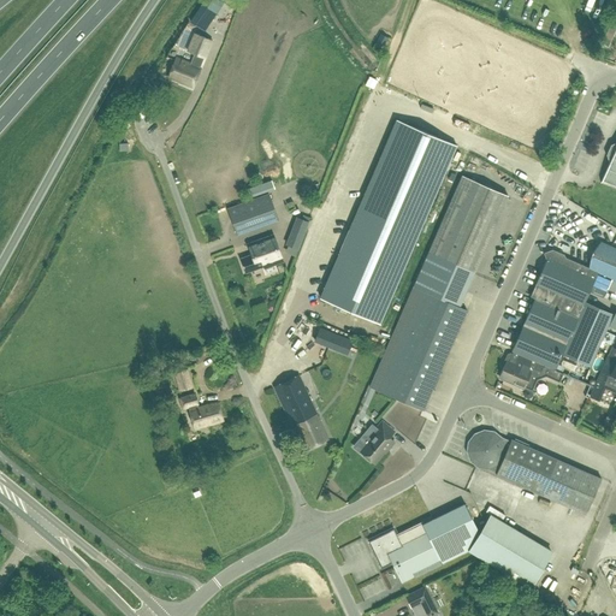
[(197,55),(205,37),(199,35),(191,53),(197,55)]
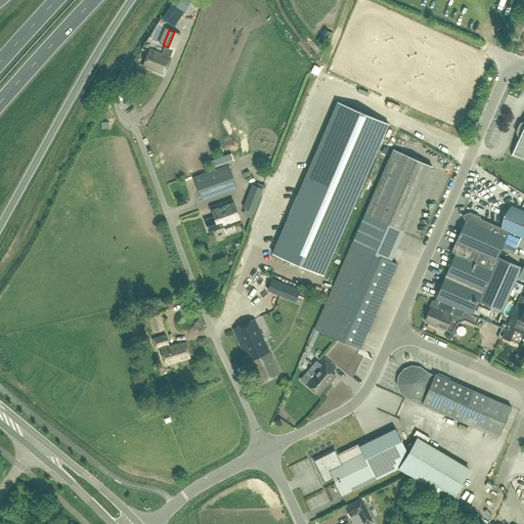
[(171,57),(149,49),(143,66),(164,75),(171,57)]
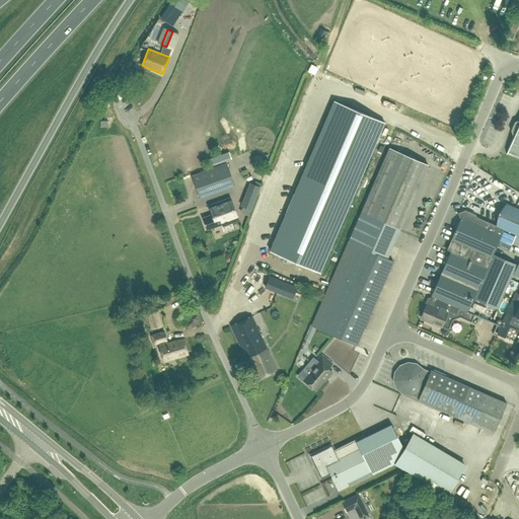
[(384,123),(334,100),(270,250),(319,273),(384,123)]
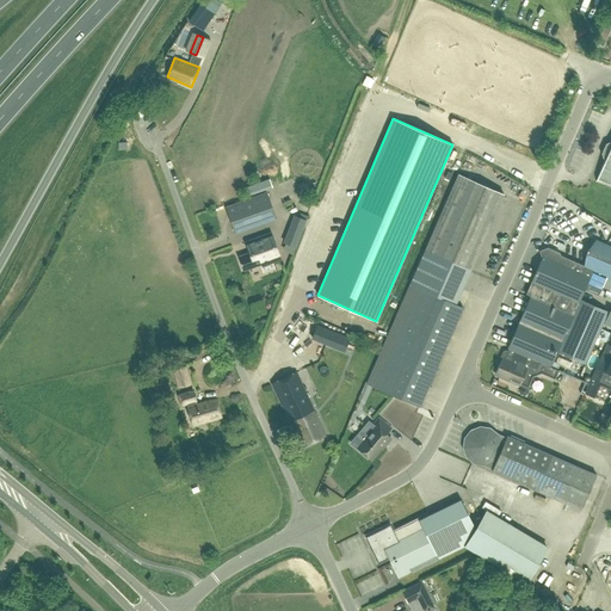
[(610,144),(596,183),(597,180),(610,185),(610,144)]
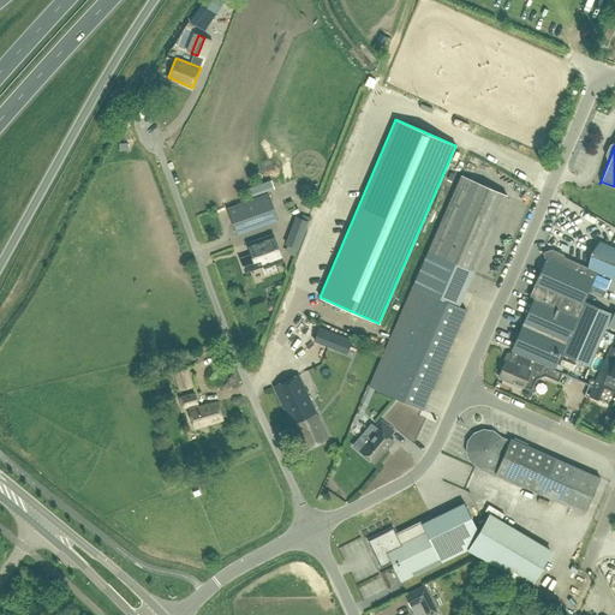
[(507,195),(461,175),(413,286),(421,290),(376,389),(422,410),(466,309),(458,306),(507,195)]
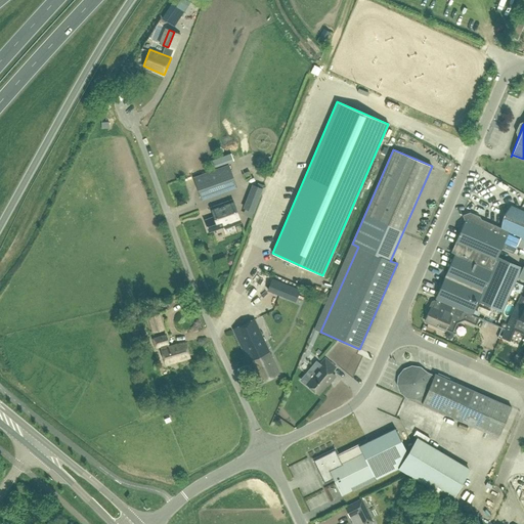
[(193,178),(201,199),(235,185),(227,165),(193,178)]
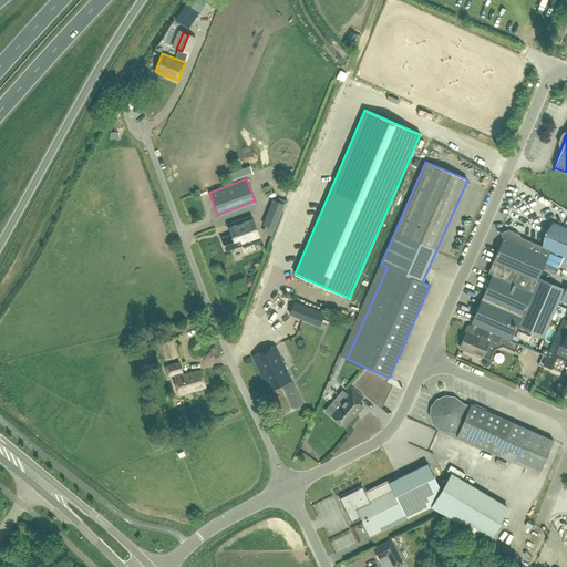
[(270,212),(266,224),(275,228),(280,215),(270,212)]
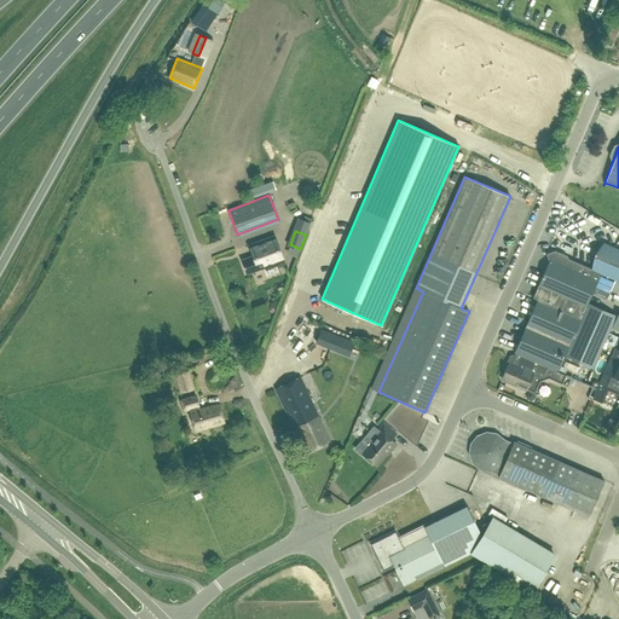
[(264,268),(265,271),(285,264),(276,236),(248,246),(252,256),(239,261),(244,275),(264,268)]
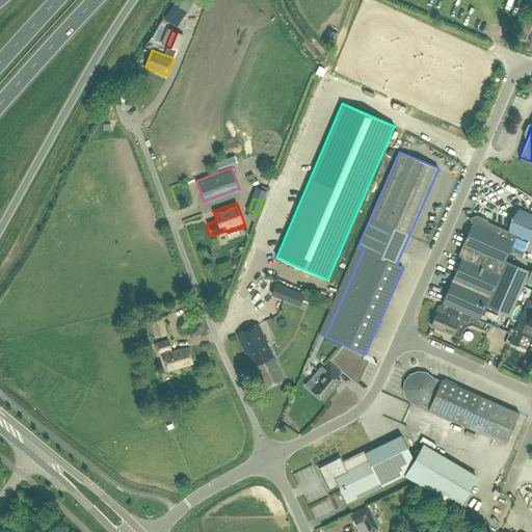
[(460,248),(502,266),(515,235),(531,242),(531,214),(519,208),(514,218),(511,217),(510,221),(512,222),(508,232),(487,222),(486,220),(475,215),(471,222),(472,222),(460,248)]
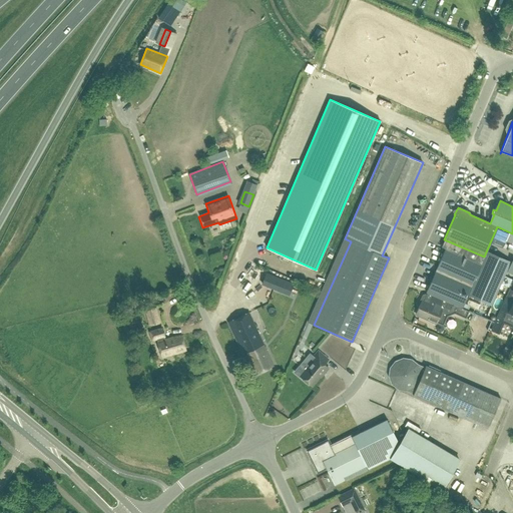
[(484,257),(444,239),(441,246),(445,248),(426,292),(428,293),(452,304),(462,308),(484,257)]
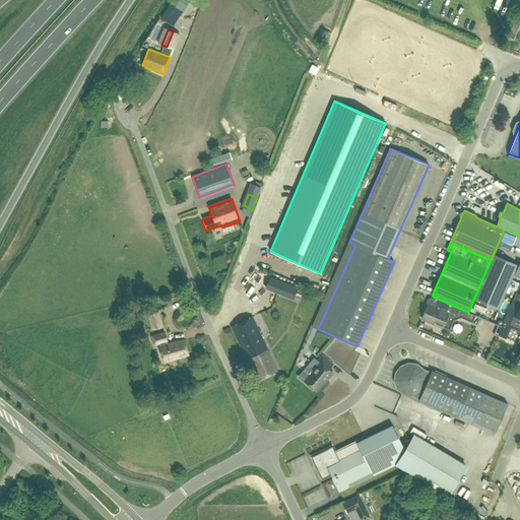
[(474,300),(498,310),(518,265),(494,255),(474,300)]
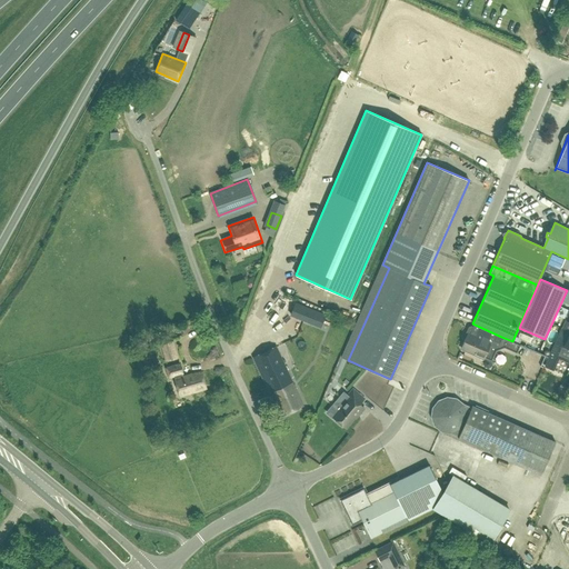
[(568,321),(568,322),(568,331),(562,328),(557,341),(563,345),(563,347),(568,349),(568,321)]
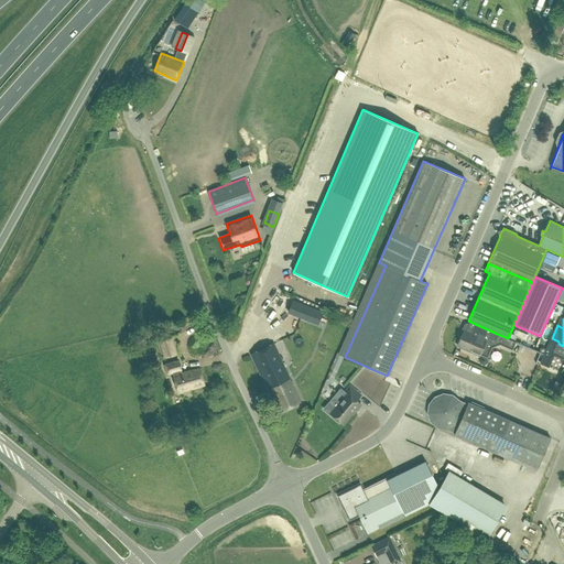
[(497,334),(470,322),(469,324),(467,323),(464,324),(461,334),(462,337),(457,346),(478,355),(487,336),(495,340),(497,334)]
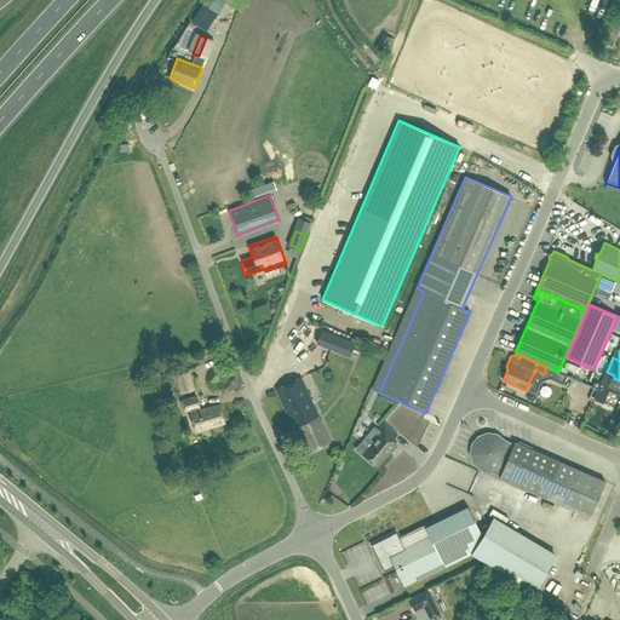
[(194,390),(189,372),(174,375),(181,395),(194,390)]
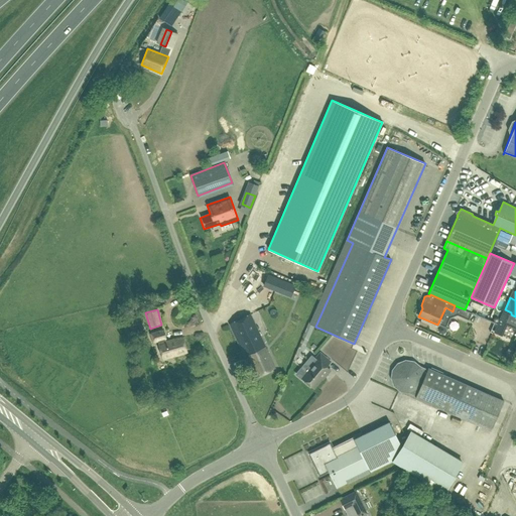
[(275,368),(250,314),(229,325),(247,363),(251,362),(257,376),(275,368)]
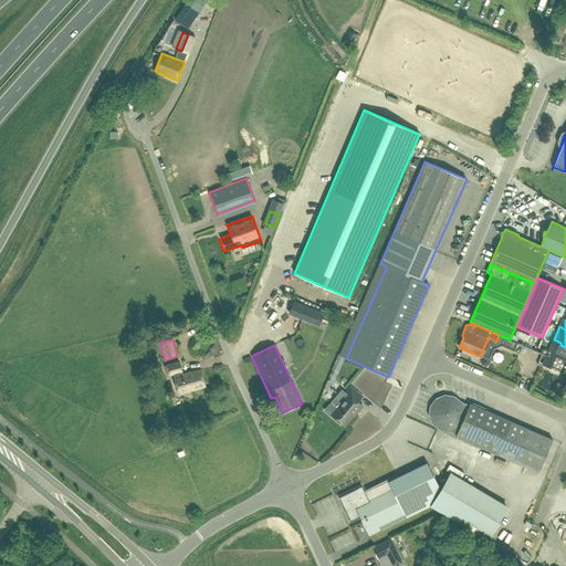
[(184,375),(179,362),(166,366),(168,375),(174,374),(179,394),(205,386),(200,369),(184,375)]
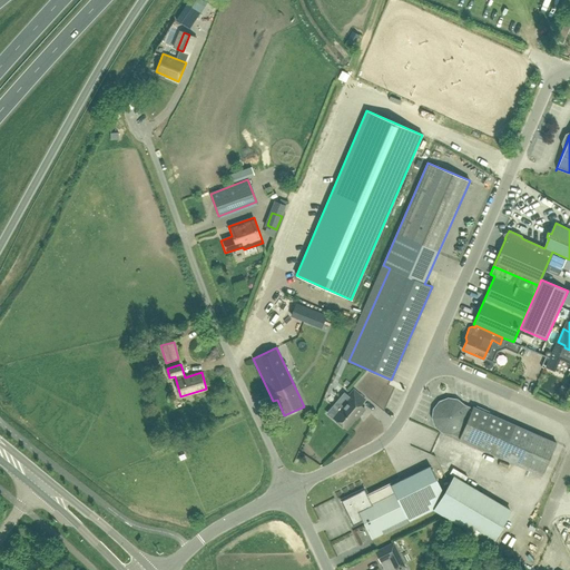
[(365,400),(353,390),(349,396),(350,397),(333,418),(346,429),(359,414),(360,415),(364,409),(360,405),(365,400)]
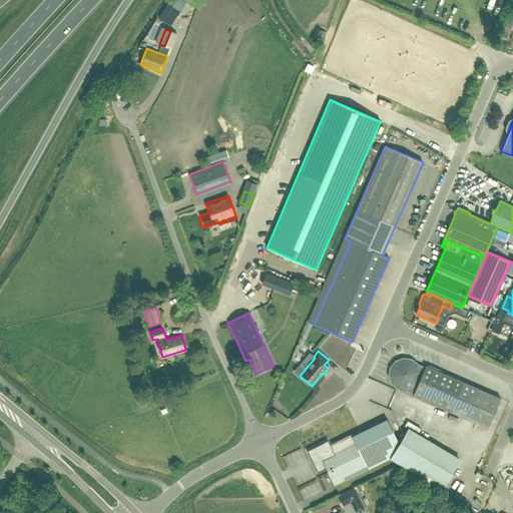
[(411,360),(403,358),(395,362),(390,368),(389,376),(392,384),(398,389),(407,390),(414,394),(413,396),(488,428),(500,399),(426,366),(425,368),(418,365),(411,360)]
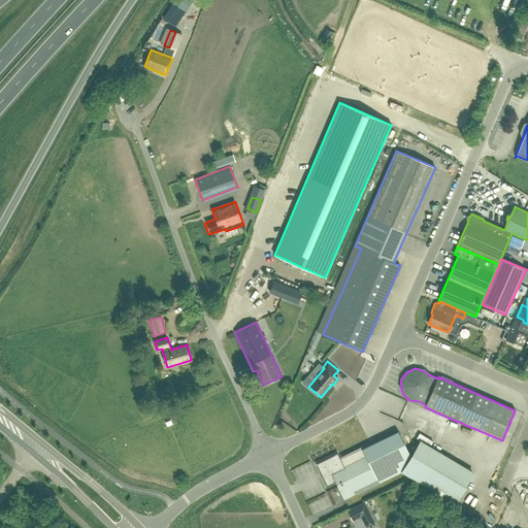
[(417,417),(419,409),(409,405),(406,413),(417,417)]
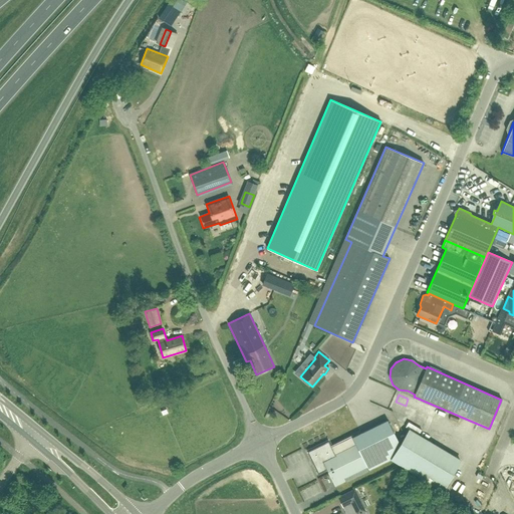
[(330,422),(333,427),(348,419),(346,414),(330,422)]
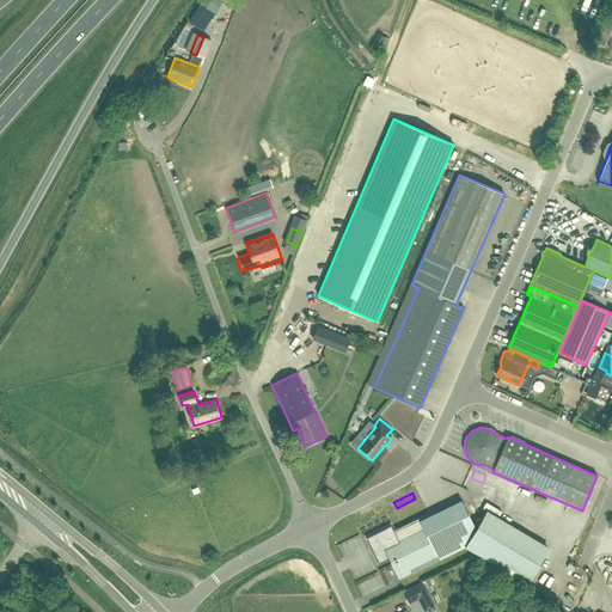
[(475,528),(461,501),(420,521),(421,524),(396,536),(391,525),(366,538),(379,563),(389,558),(398,579),(464,546),(526,585),(549,548),(485,510),(475,528)]
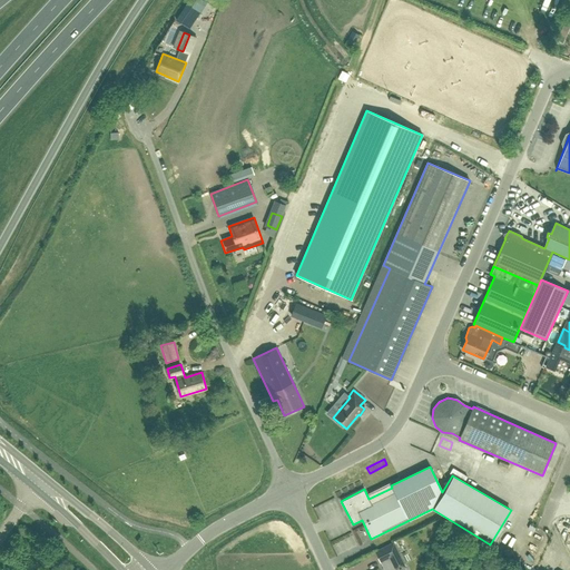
[(422,521),(409,524),(410,530),(423,528),(422,521)]
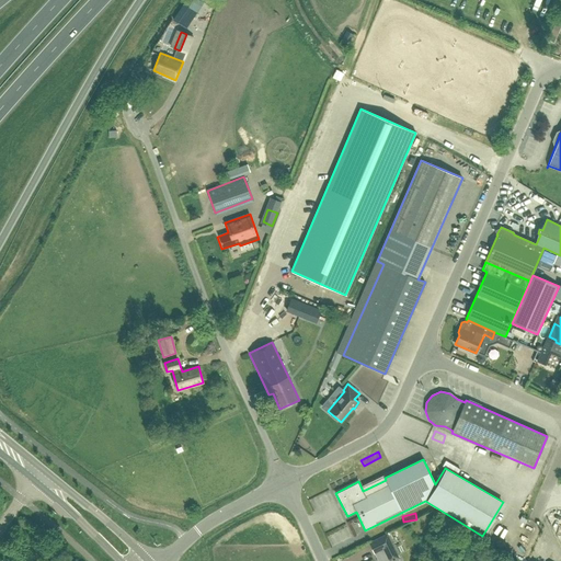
[(534,529),(530,535),(539,538),(541,534),(534,529)]
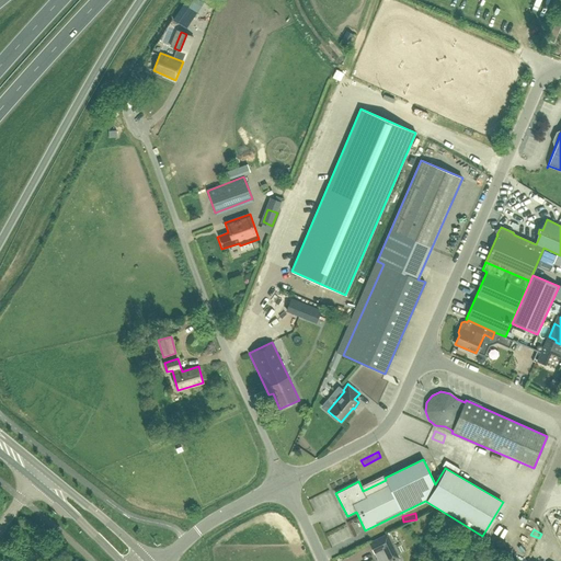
[(391,560),(399,558),(387,534),(368,542),(374,554),(384,550),(388,560),(391,560)]
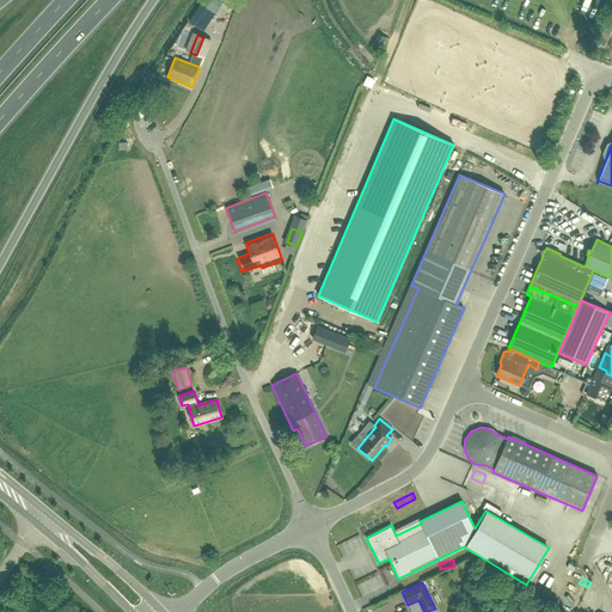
[(582,603),(586,593),(576,589),(571,599),(582,603)]
